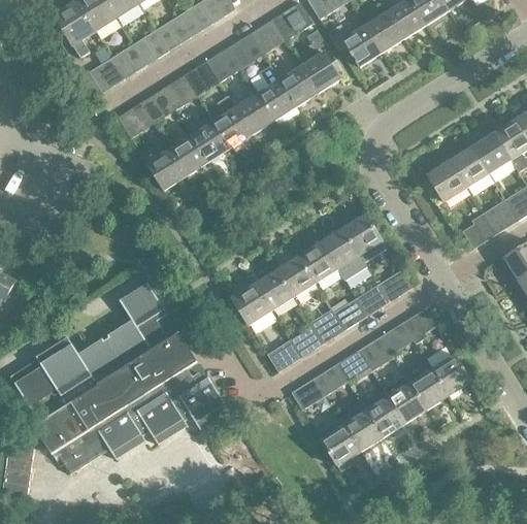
[(78,0),(77,1),(96,32),(117,19),(105,0),(78,0)]
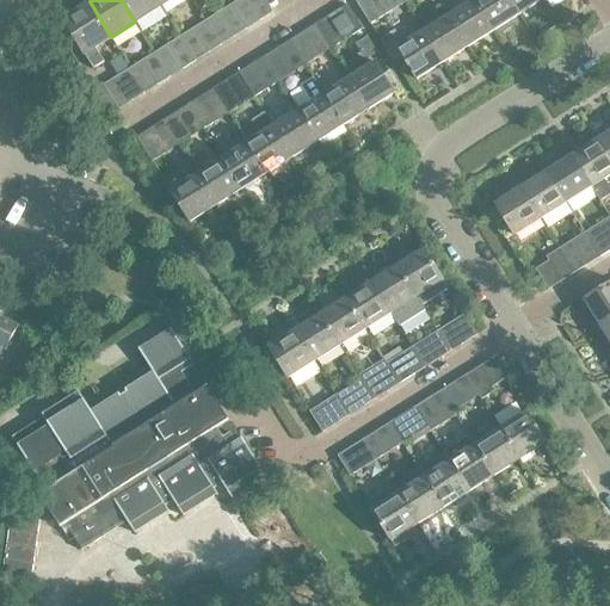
[(161,5),(158,0),(122,0),(135,22),(161,5)]
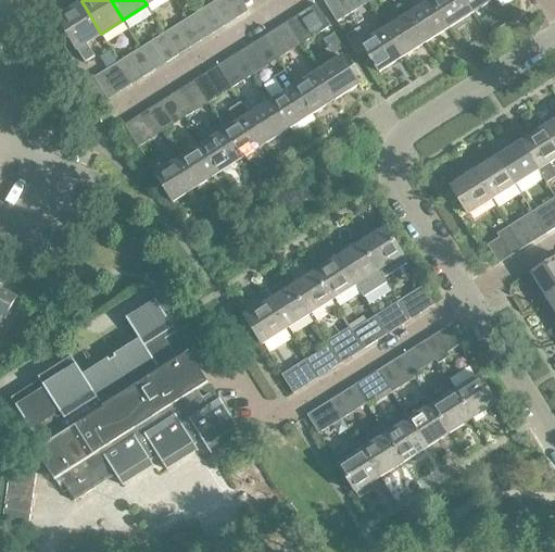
[(212,0),(209,2),(223,24),(248,9),(241,0),(212,0)]
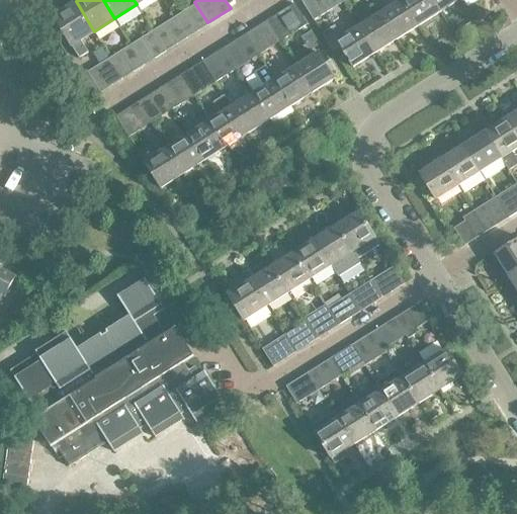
[(342,0),(302,0),(314,18),(342,0)]
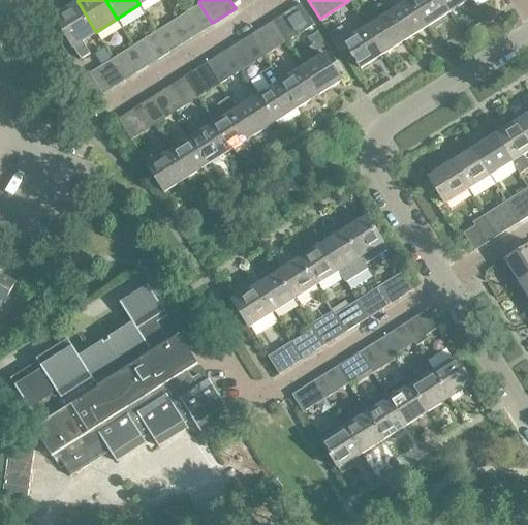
[(406,0),(386,11),(404,40),(427,26),(410,0),(406,0)]
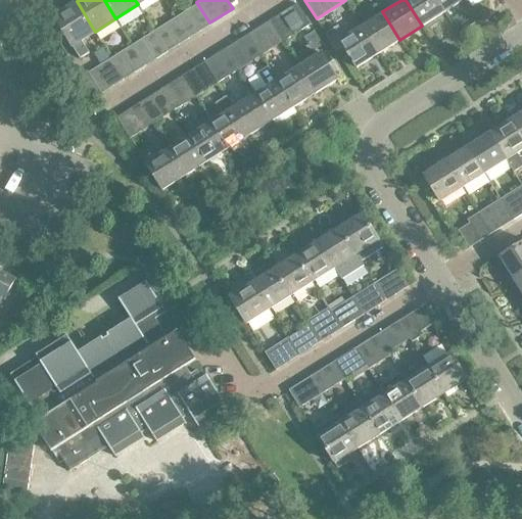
[(443,12),(435,0),(406,0),(422,26),(443,12)]
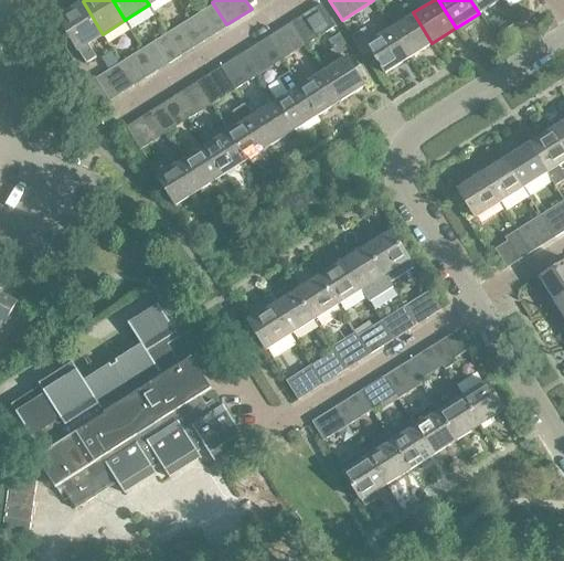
[(470,0),(479,13),(499,0),(470,0)]
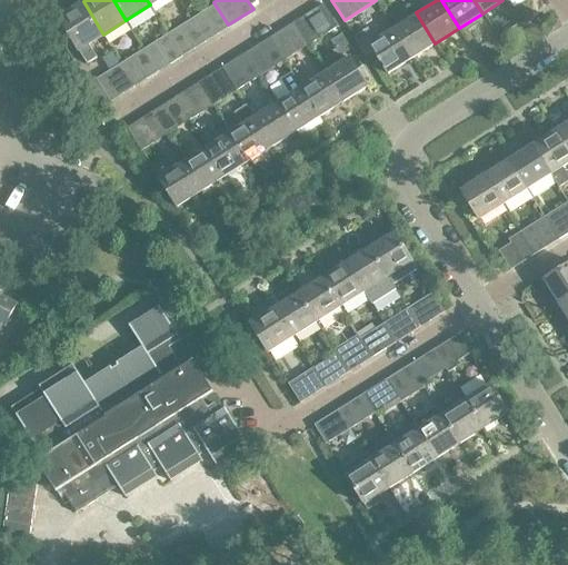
[(103,35),(83,1),(58,18),(78,50),(87,62),(97,57),(88,43),(103,35)]
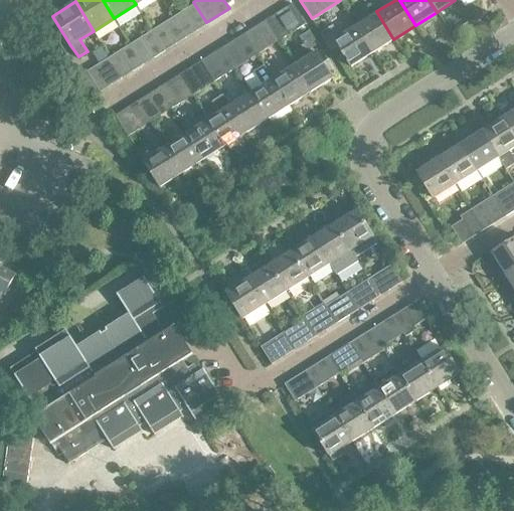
[(292,1),(264,19),(277,39),(305,22),(292,1)]
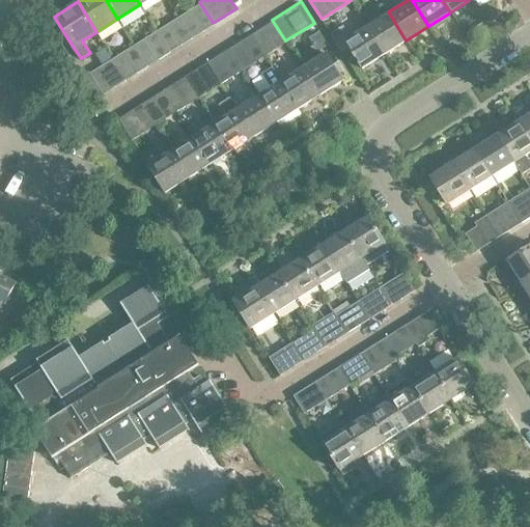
[(199,2),(178,16),(192,36),(213,23),(199,2)]
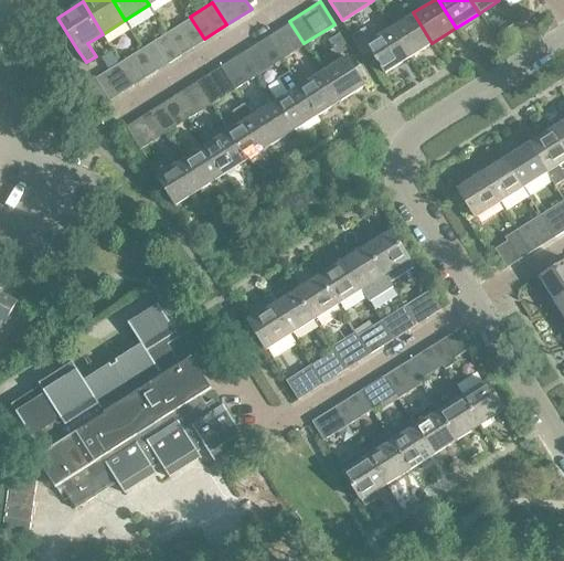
[(432,43),(413,12),(391,27),(410,57),(432,43)]
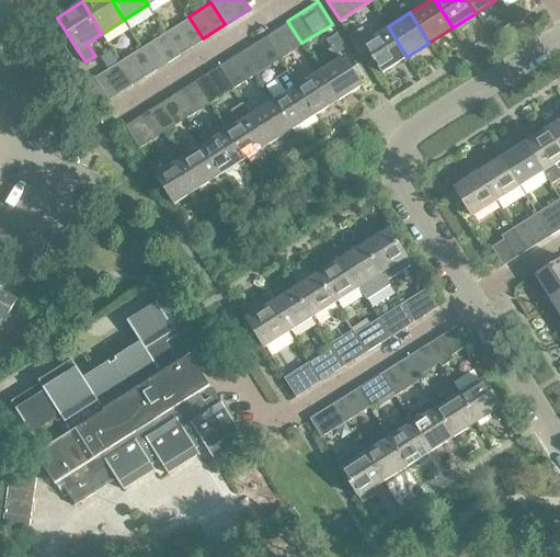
[(203,38),(189,16),(164,32),(179,54),(203,38)]
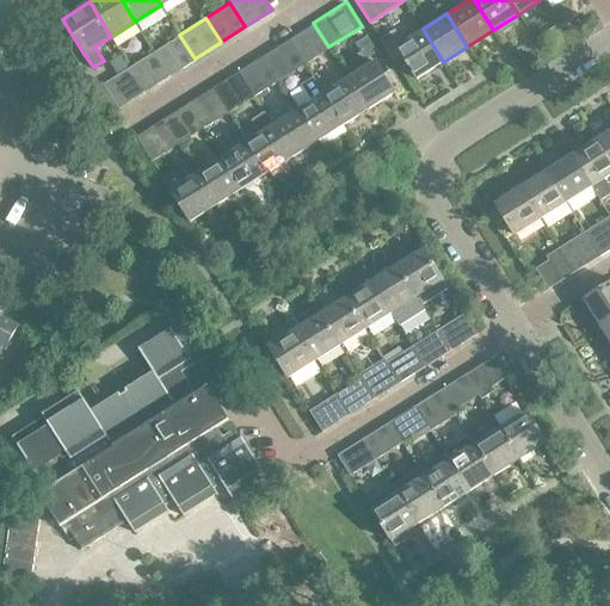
[(313,23),(289,38),(305,62),(328,47),(313,23)]
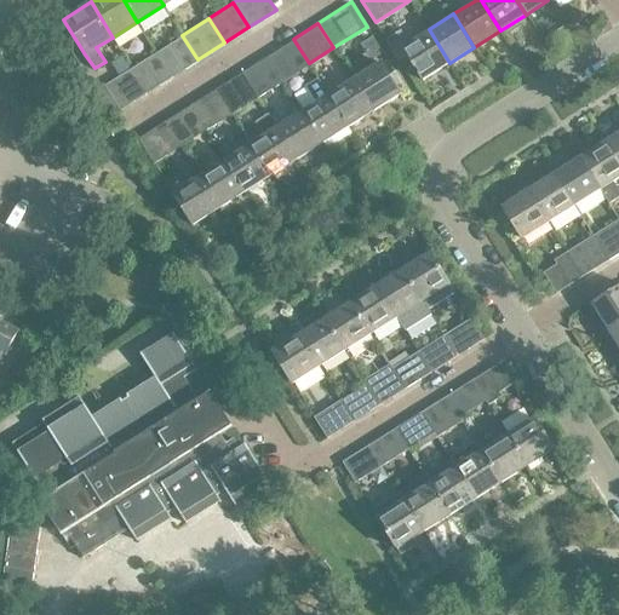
[(450,63),(429,29),(410,41),(400,28),(385,38),(399,58),(406,53),(423,80),(450,63)]
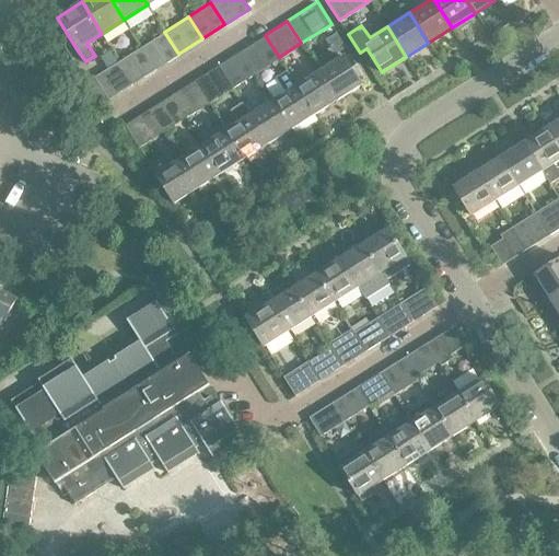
[(178,54),(164,32),(140,46),(154,69),(178,54)]
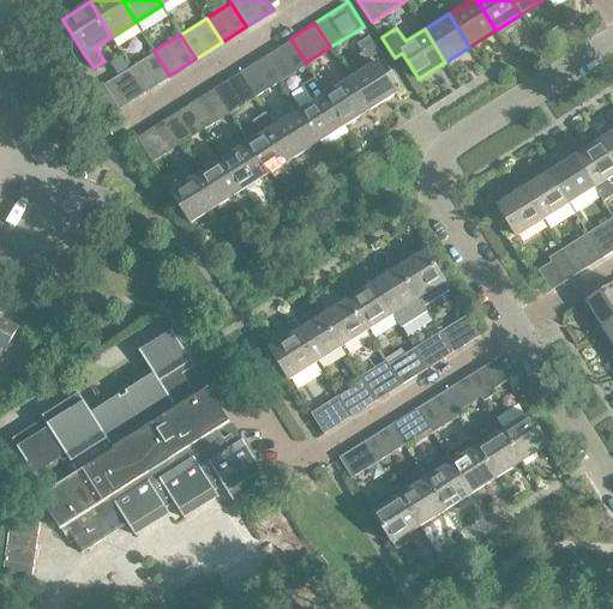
[(306,62),(290,38),(264,55),(280,79),(306,62)]
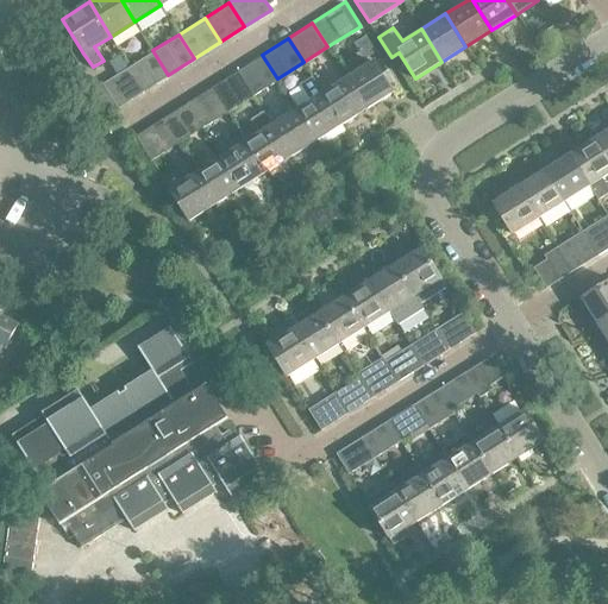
[(152,50),(129,65),(144,90),(168,75),(152,50)]
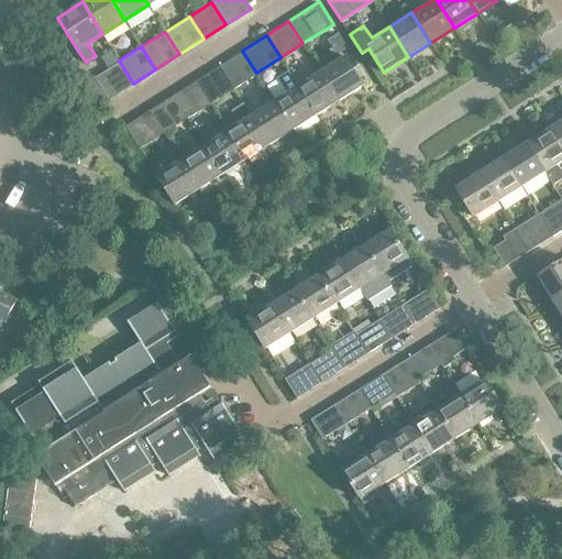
[(242,51),(218,65),(232,88),(256,73),(242,51)]
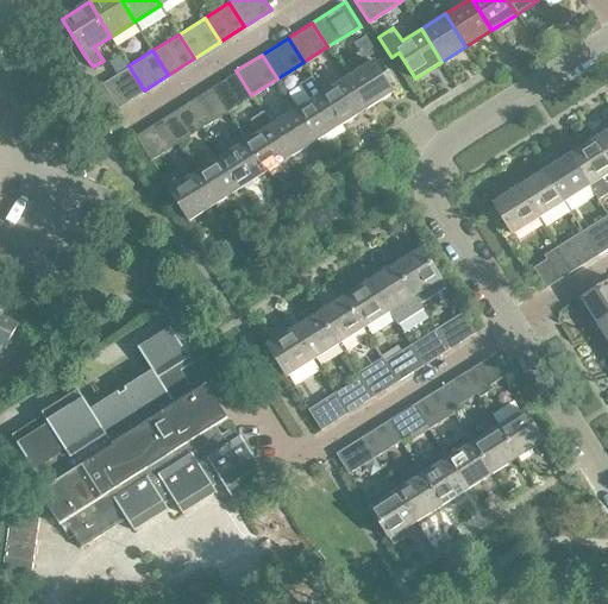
[(346,76),(368,109),(394,93),(373,60),(346,76)]
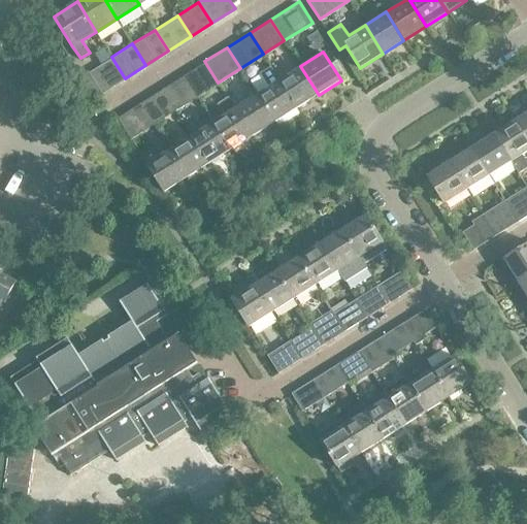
[(125,78),(111,57),(89,71),(102,93),(125,78)]
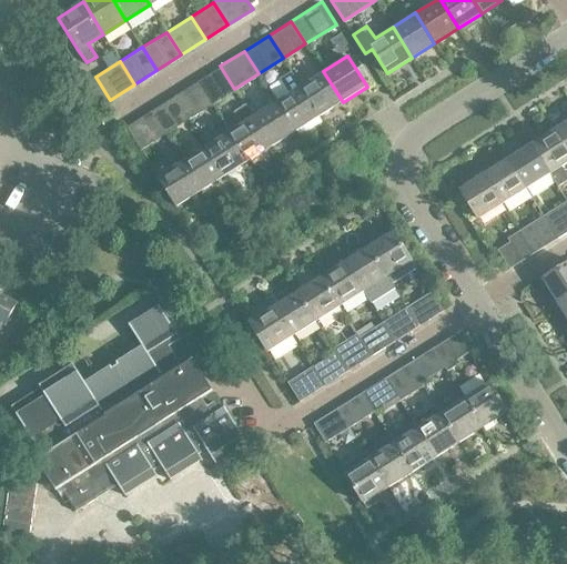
[(220,66),(198,80),(211,103),(234,89),(220,66)]
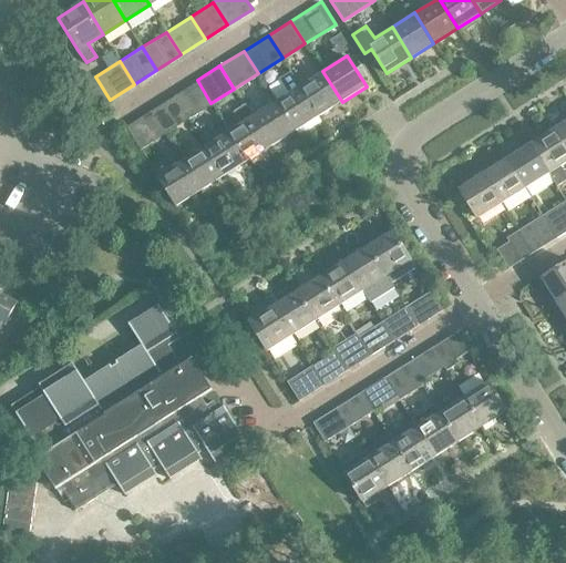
[(342,102),(322,71),(299,85),(319,116),(342,102)]
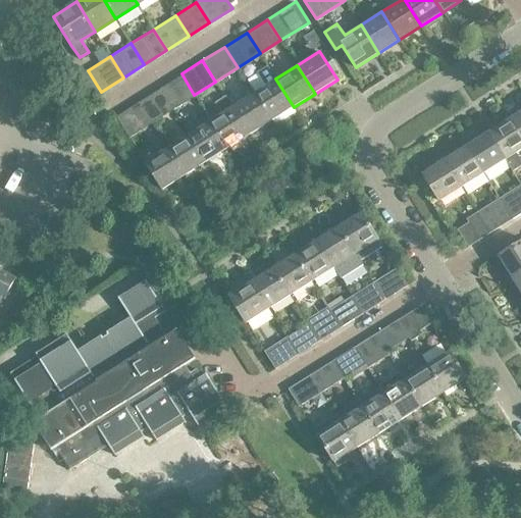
[(194,95),(181,73),(160,88),(172,108),(194,95)]
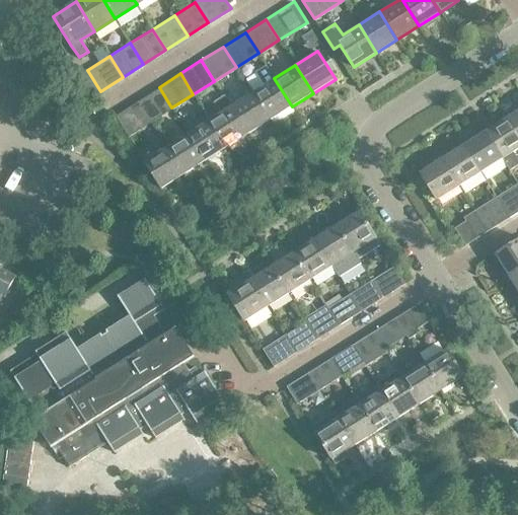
[(274,78),(252,92),(270,120),(292,106),(274,78)]
